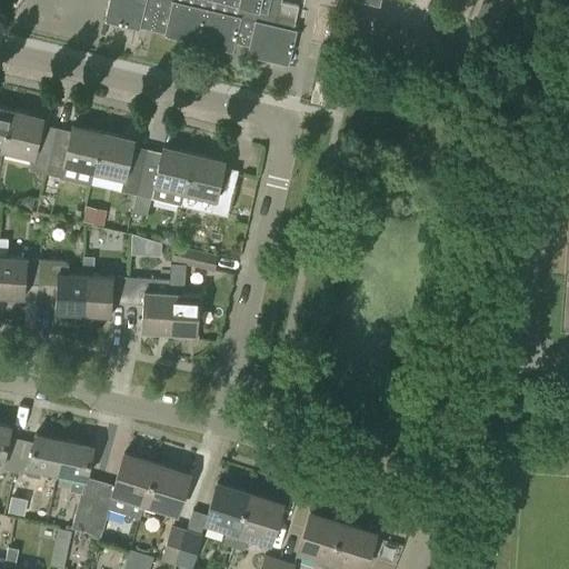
[(296,29),(292,29),(298,6),(280,2),(280,0),(359,0),(379,5),(380,0),(108,0),(105,20),(139,29),(139,27),(165,32),(163,35),(232,51),(235,42),(249,46),(248,49),(247,55),(288,65),(296,29)]
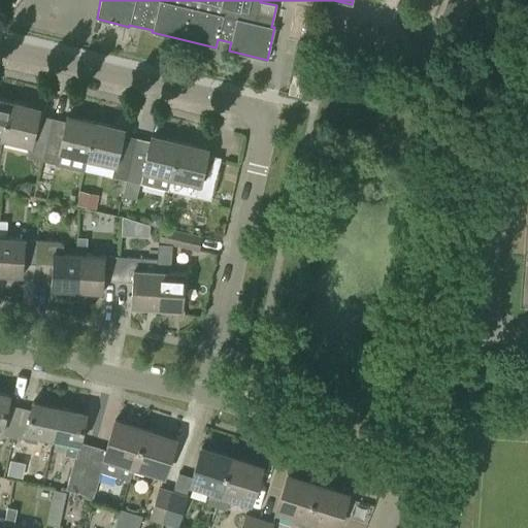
[(480,0),(446,0),(438,19),(432,33),(462,45),(480,0)]
